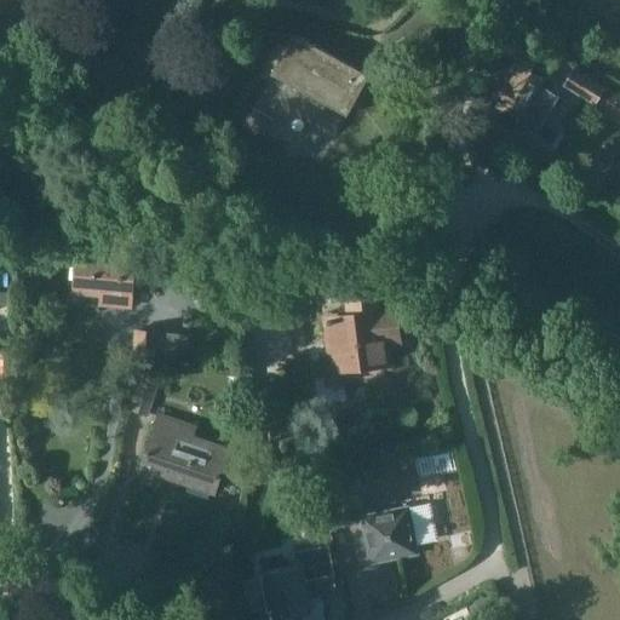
[(345,115),(348,116),(369,75),(294,33),(271,74),(274,75),(274,74),(297,87),(294,92),(325,109),(327,104),(345,115)]
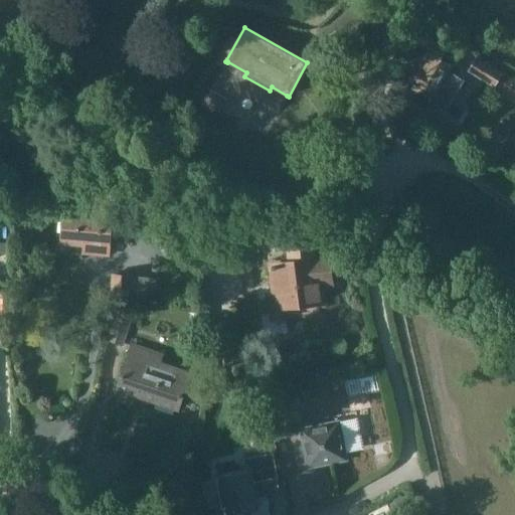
[(444,114),(451,102),(464,80),(447,70),(450,65),(433,55),(423,69),(421,68),(413,82),(415,83),(410,91),(424,100),(423,101),(444,114)]
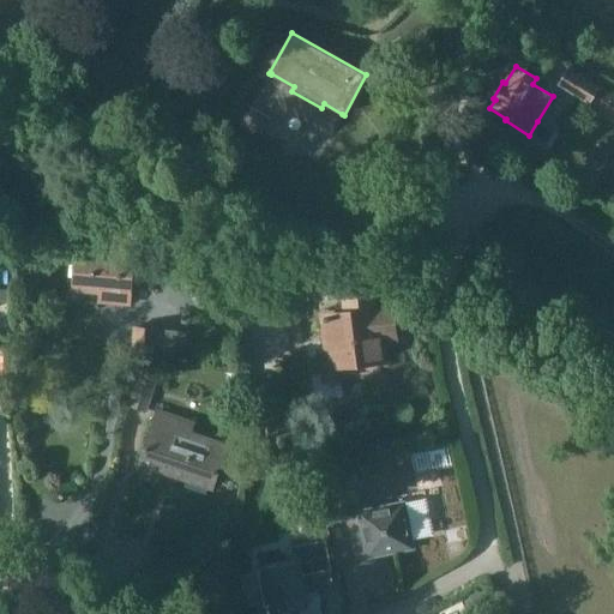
[(595,107),(605,90),(569,68),(559,84),(595,107)]
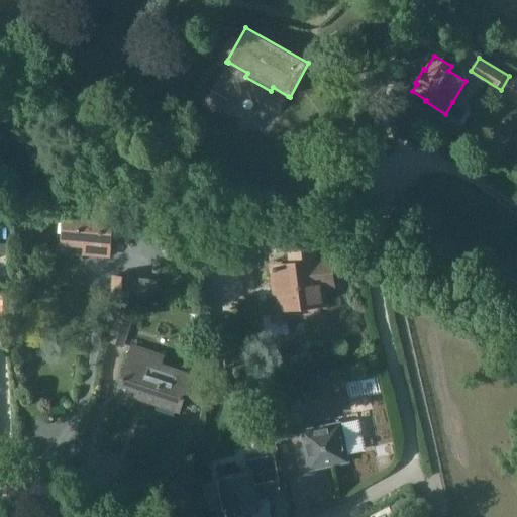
[(228,100),(211,90),(203,104),(221,113),(228,100)]
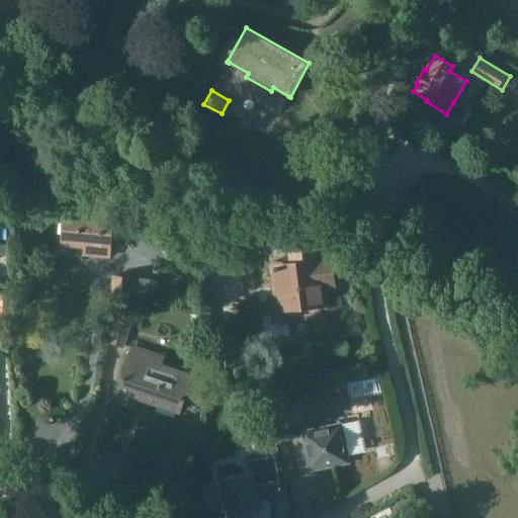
[(84,250),(94,251),(93,254),(96,255),(96,257),(106,258),(106,256),(109,256),(112,219),(65,213),(62,241),(85,243),(84,250)]
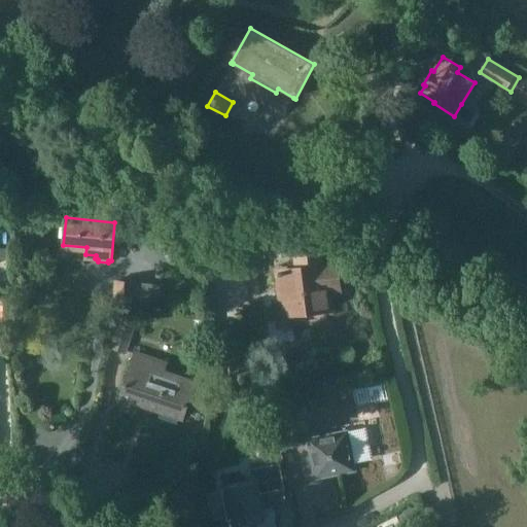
[(300,269),(279,272),(283,313),(330,308),(327,289),(338,288),(336,266),(320,267),(319,255),(299,257),(300,269)]
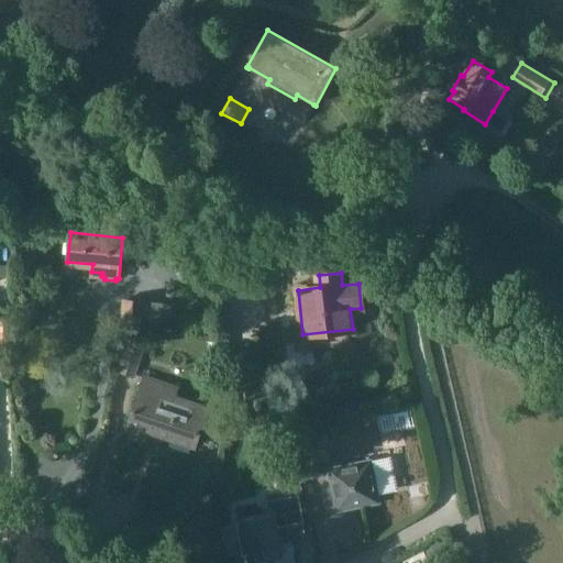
[(123,300),(120,329),(142,331),(145,301),(123,300)]
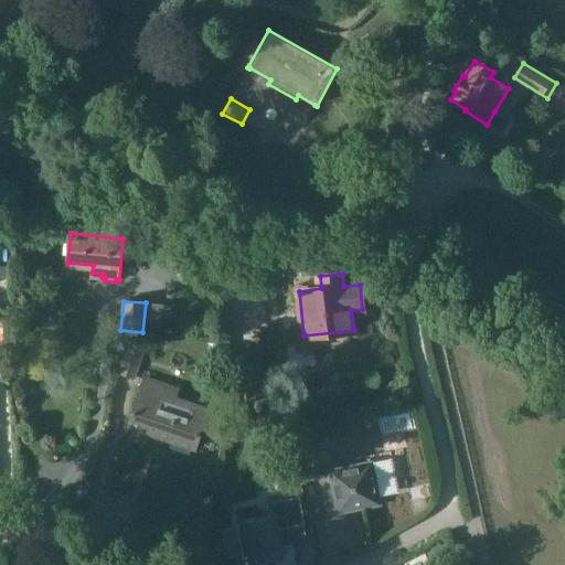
[(145,349),(129,343),(119,373),(135,377),(145,349)]
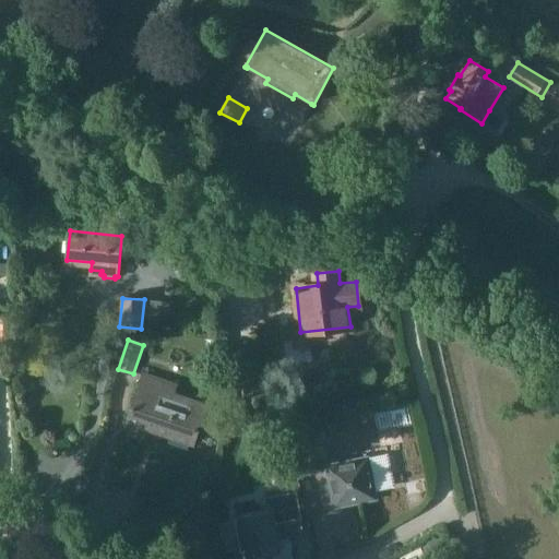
[(167,383),(144,376),(128,421),(134,424),(131,433),(147,439),(151,429),(193,443),(205,406),(164,392),(167,383)]
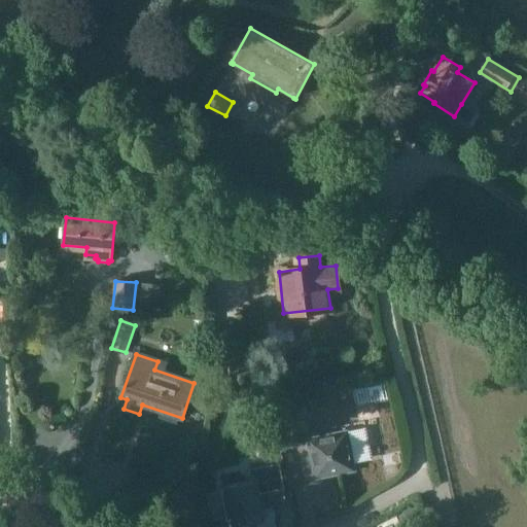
[(373,403),(389,399),(385,383),(369,386),(373,403)]
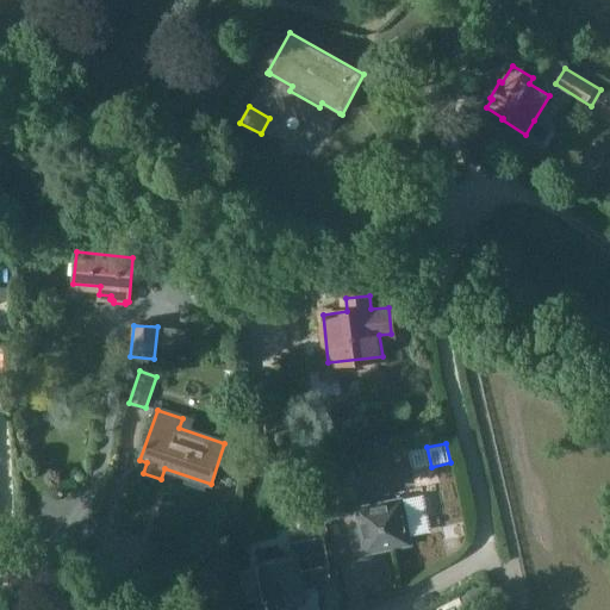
[(341,480),(321,485),(327,517),(348,514),(341,480)]
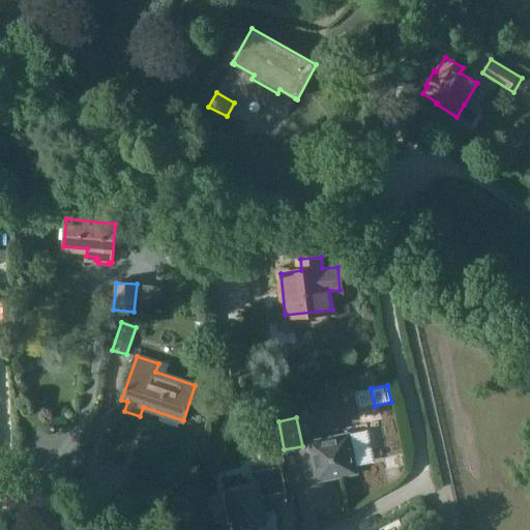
[(349,433),(308,441),(317,481),(357,474),(349,433)]
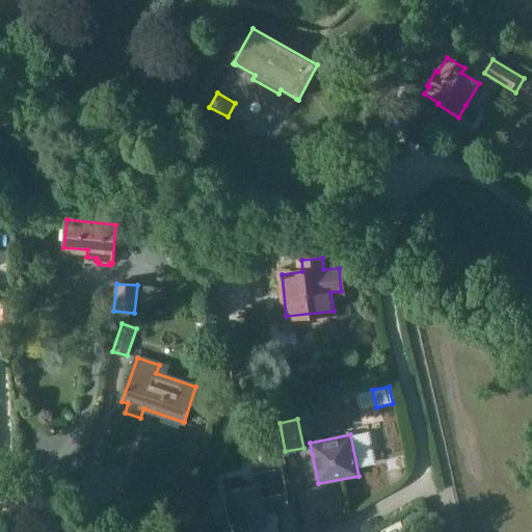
[(276,469),(283,468),(286,467),(282,442),(272,444),(276,469)]
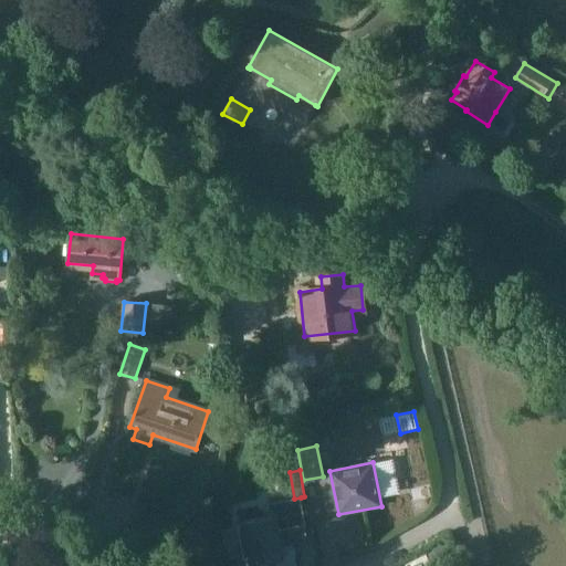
[(283,543),(296,541),(295,535),(291,533),(290,528),(306,525),(301,498),(269,503),(271,517),(243,523),(250,558),(237,561),(237,565),(269,565),(268,562),(286,558),(283,543)]
